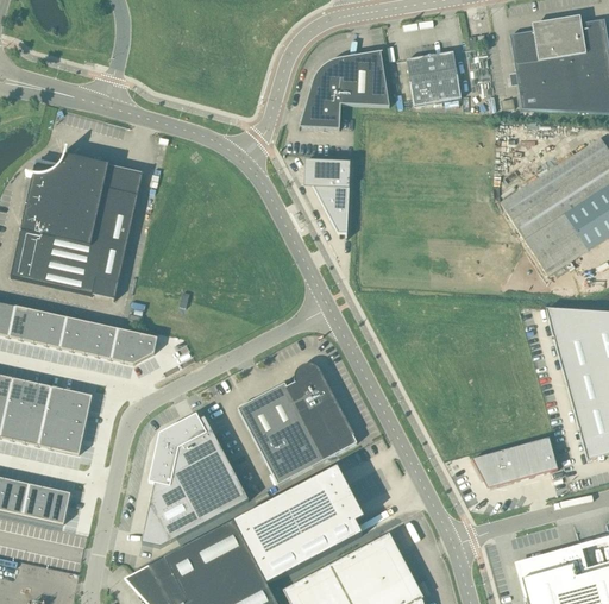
[(509,32),(521,107),(608,111),(608,46),(604,17),(509,32)]
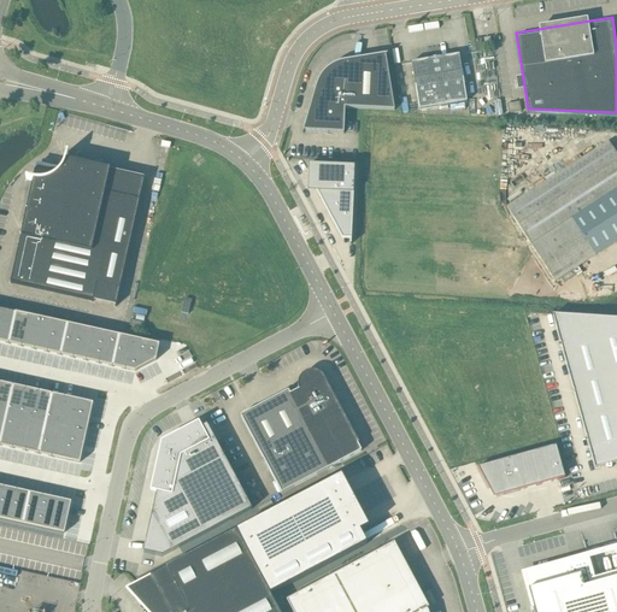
[(387,49),(380,51),(344,57),(340,58),(338,58),(335,59),(333,60),(331,62),(329,64),(327,65),(324,66),(323,69),(322,71),(319,74),(318,75),(317,77),(317,80),(313,92),(303,129),(304,127),(344,129),(345,104),(394,106),(386,51),(387,51),(387,49)]
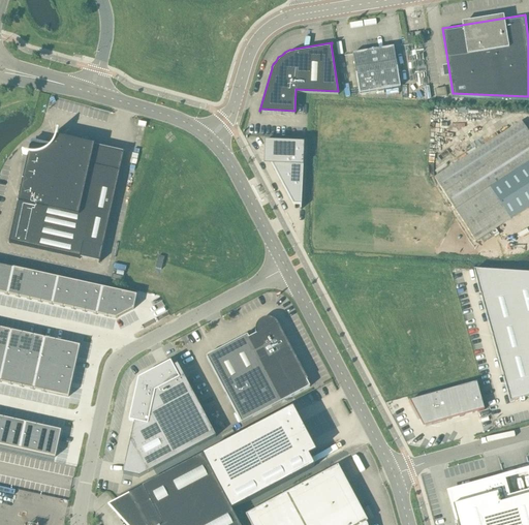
[(352,50),(360,90),(400,84),(394,42),(352,50)]
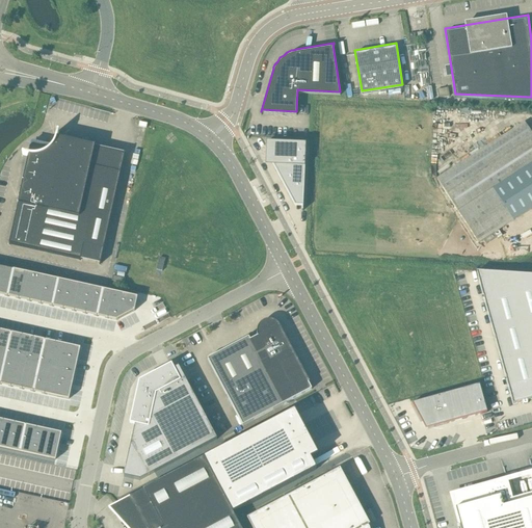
[(458,207),(531,159),(531,129),(525,119),(436,175),(458,207)]
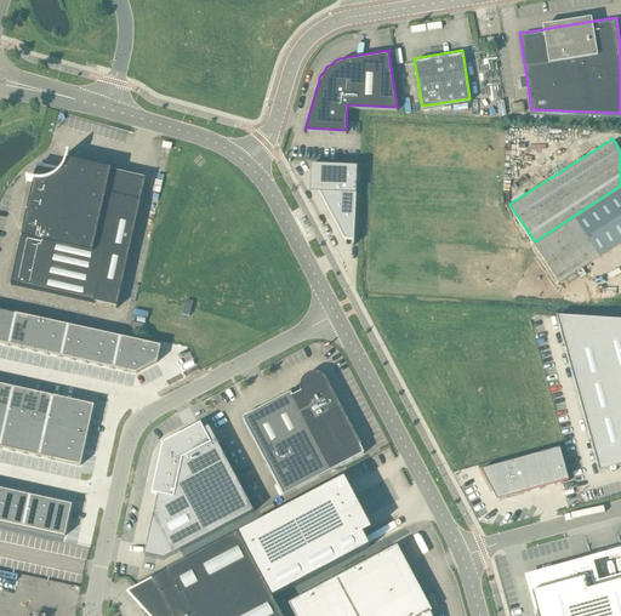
[(144,174),(110,166),(112,166),(87,160),(89,157),(75,154),(74,158),(67,157),(69,149),(67,148),(66,157),(64,159),(63,163),(62,165),(61,166),(36,160),(33,176),(27,175),(26,176),(33,177),(11,280),(117,303),(146,174),(144,174)]
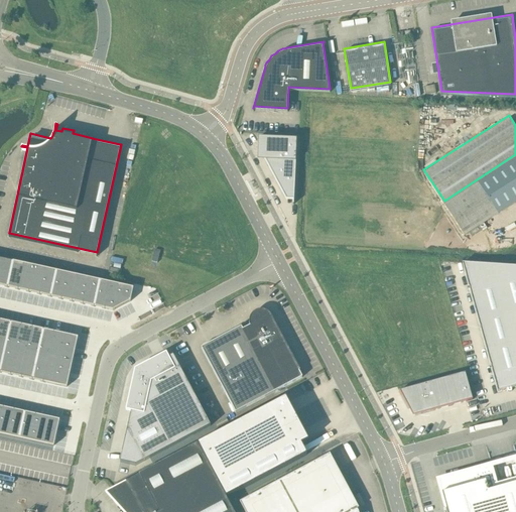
[(261,139),(261,141),(261,143),(261,145),(261,147),(262,149),(263,151),(264,153),(264,154),(283,190),(286,196),(293,197),(296,136),(261,134),(261,136),(261,137),(261,139)]
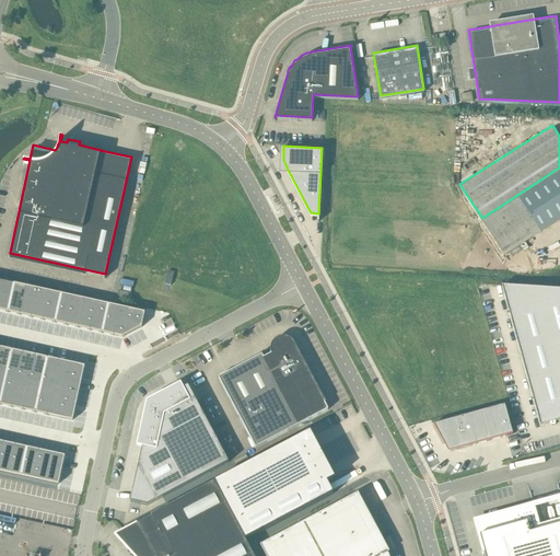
[(559,168),(482,218),(503,252),(559,215),(559,168)]
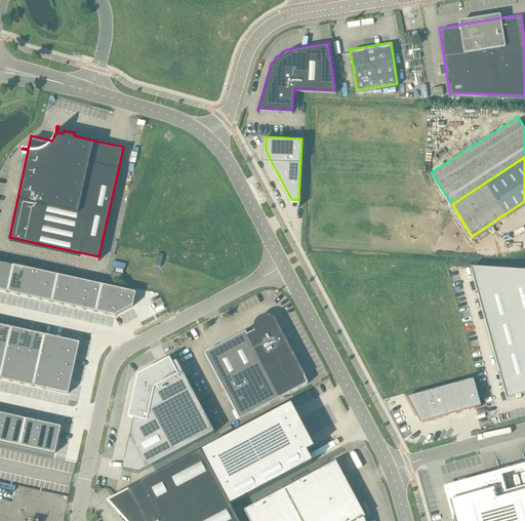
[(4,250),(0,269),(0,278),(9,281),(14,253),(4,250)]
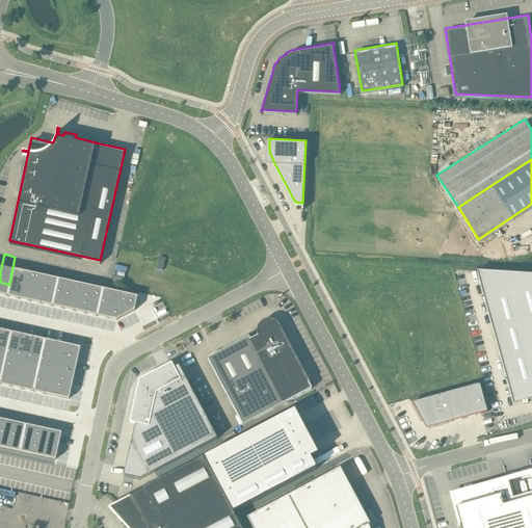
[(15,257),(9,285),(21,287),(26,259),(15,257)]
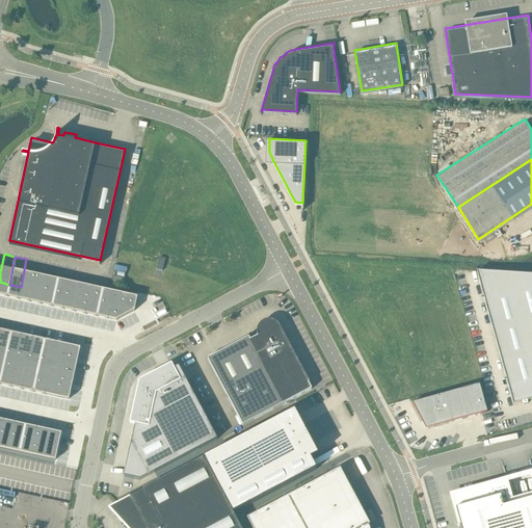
[(26,259),(21,287),(32,289),(37,261),(26,259)]
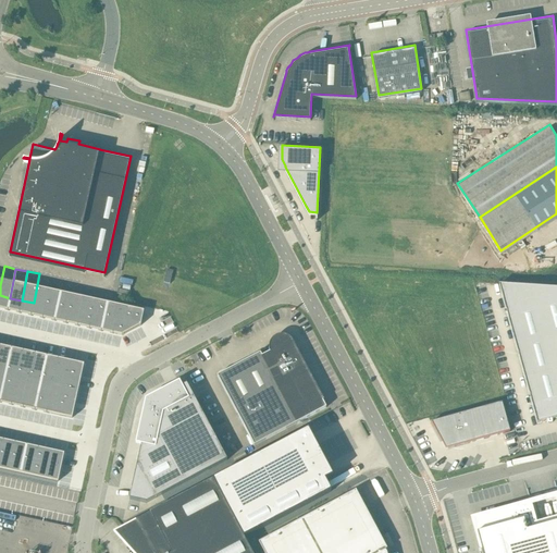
[(39,273),(34,303),(46,306),(51,277),(39,273)]
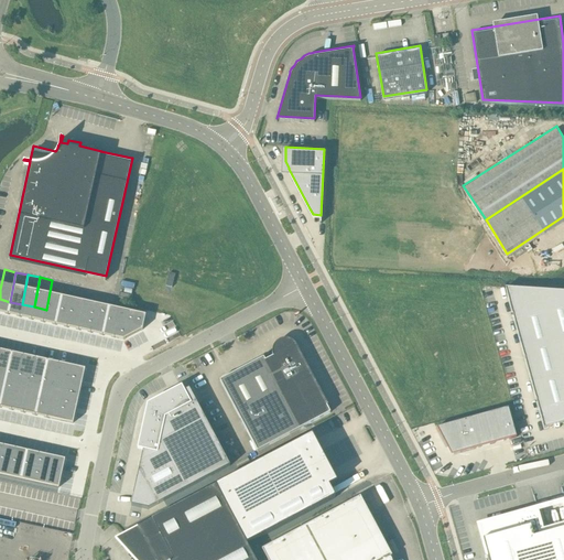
[(52,280),(46,310),(58,312),(64,282),(52,280)]
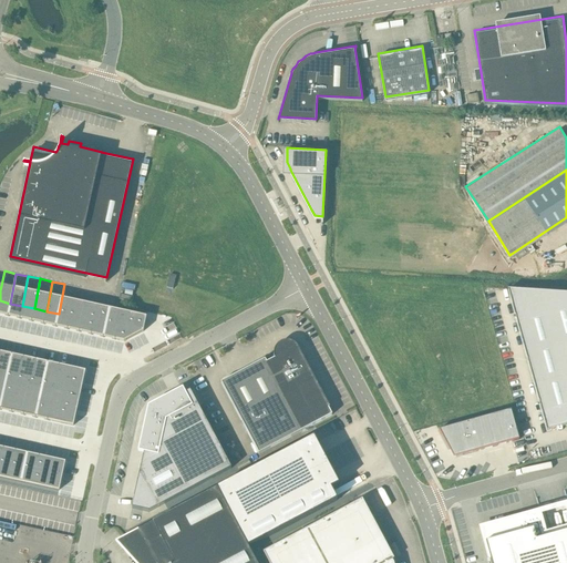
[(64,284),(59,314),(70,317),(76,287),(64,284)]
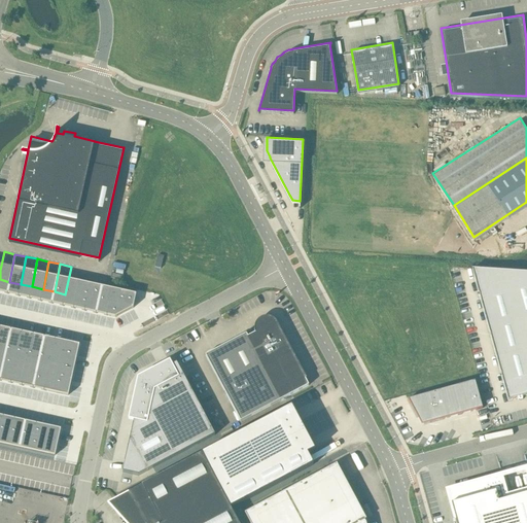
[(507,396),(526,391),(526,268),(471,265),(507,396)]
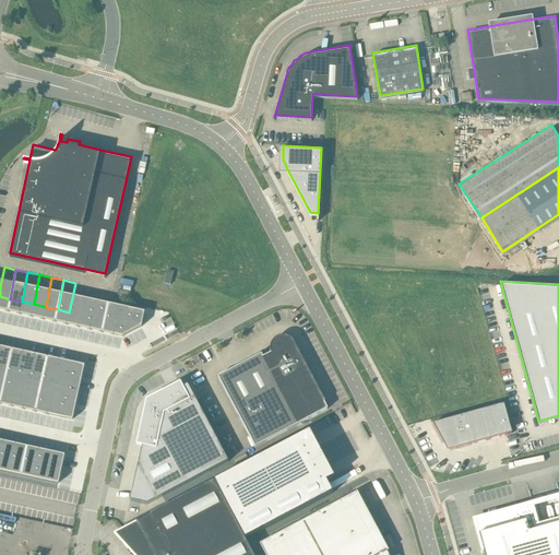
[(75,283),(69,313),(81,315),(86,285),(75,283)]
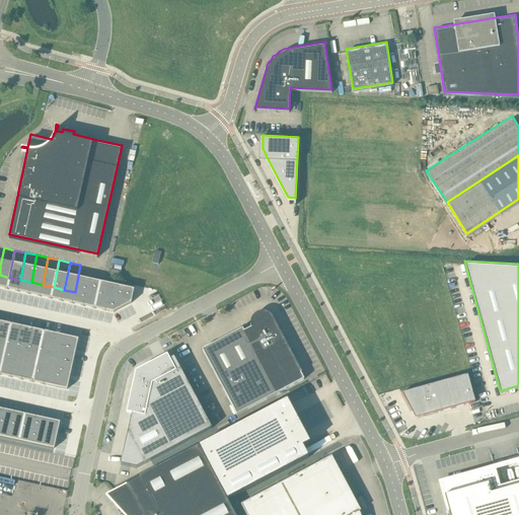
[(80,265),(75,292),(86,295),(91,268),(80,265)]
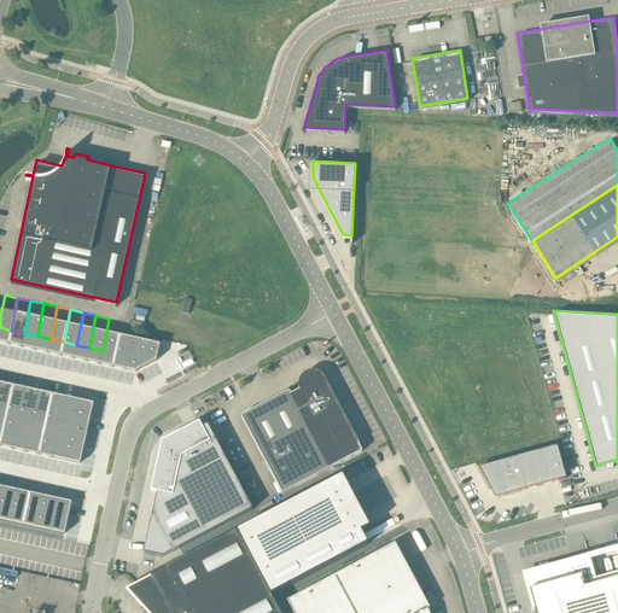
[(109,319),(103,351),(116,354),(122,321),(109,319)]
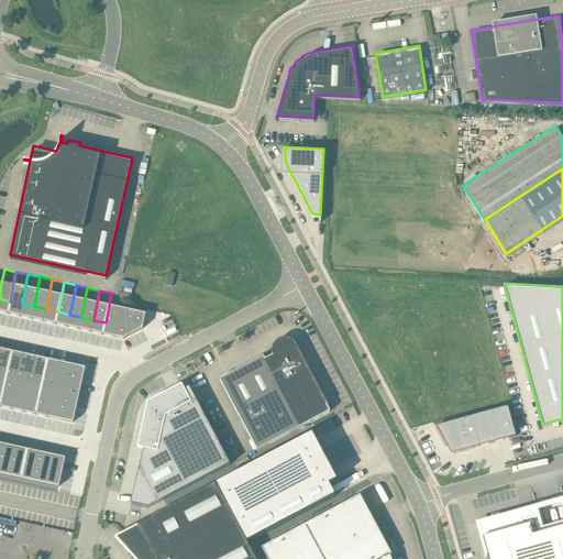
[(111,293),(106,322),(118,326),(123,296),(111,293)]
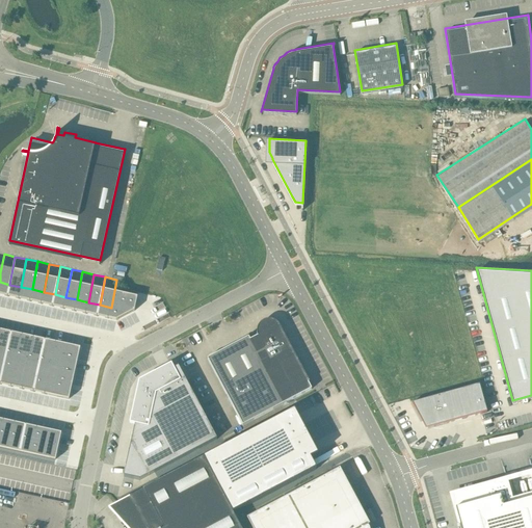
[(116,280),(111,308),(120,310),(137,299),(139,285),(116,280)]
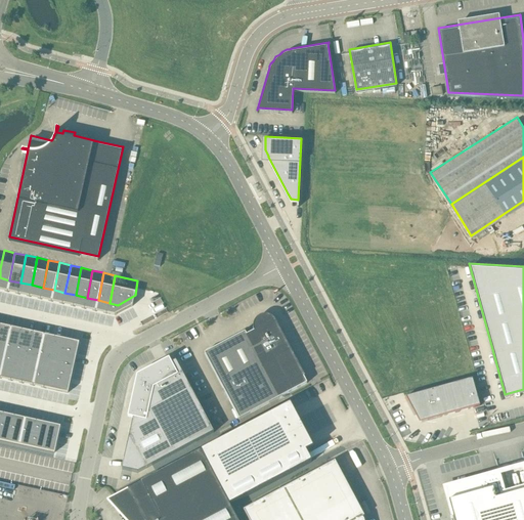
[(307,380),(303,373),(305,373),(275,317),(274,316),(273,315),(272,314),(271,313),(270,312),(269,312),(267,311),(266,311),(265,311),(263,311),(262,311),(260,312),(259,312),(258,313),(257,314),(256,315),(255,316),(254,317),(254,319),(253,320),(253,321),(253,323),(253,325),(253,326),(254,328),(247,331),(245,328),(205,349),(239,416),(307,380)]
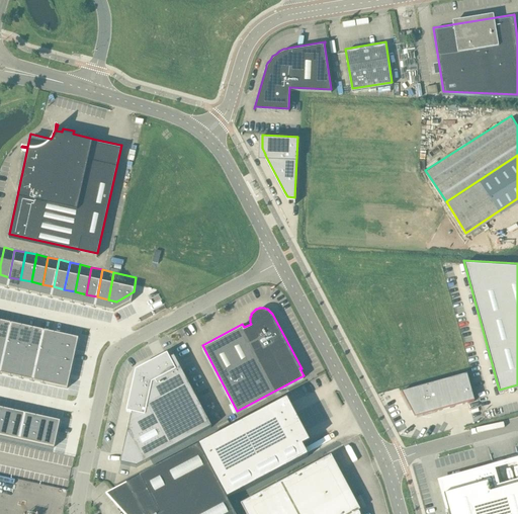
[(3,314),(0,328),(0,340),(8,342),(14,316),(3,314)]
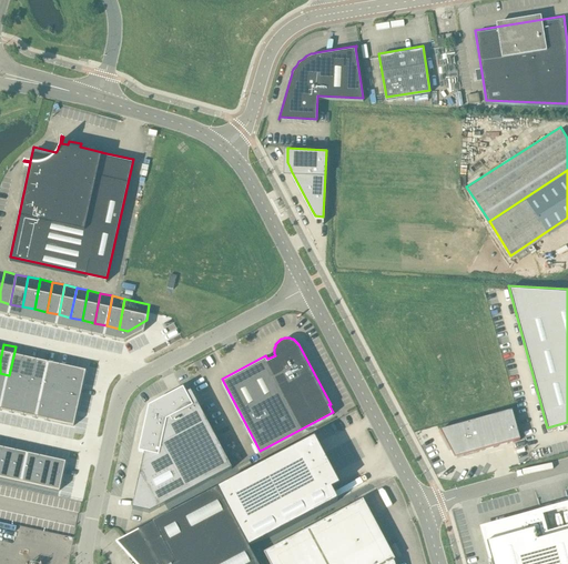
[(16,346),(9,375),(21,379),(28,350),(16,346)]
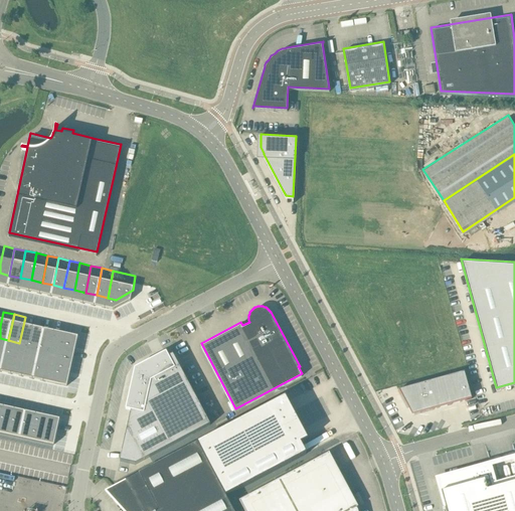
[(25,317),(19,343),(30,345),(35,319),(25,317)]
